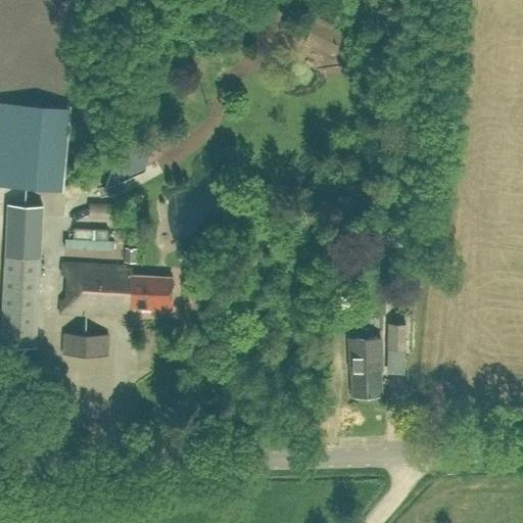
[(334,55),(335,81),(346,81),(346,55),(334,55)]
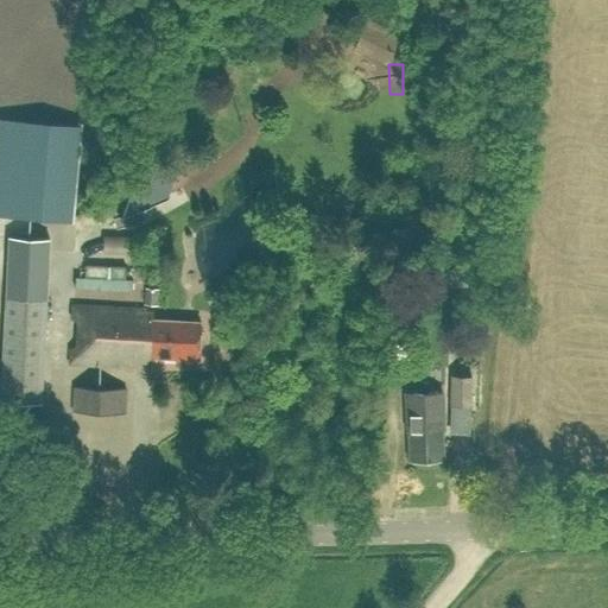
[(157,305),(159,289),(145,287),(144,304),(157,305)]
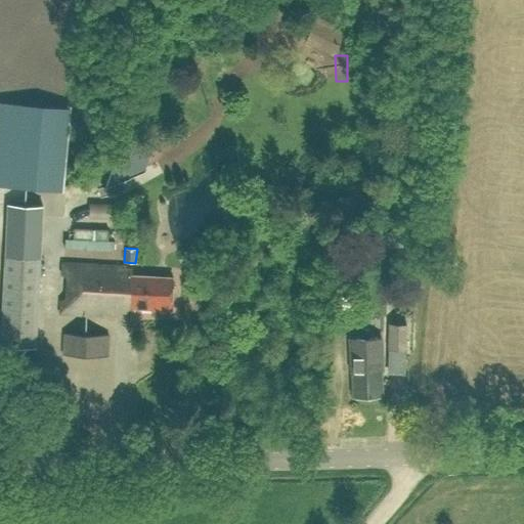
[(35,348),(40,258),(5,256),(0,346),(35,348)]
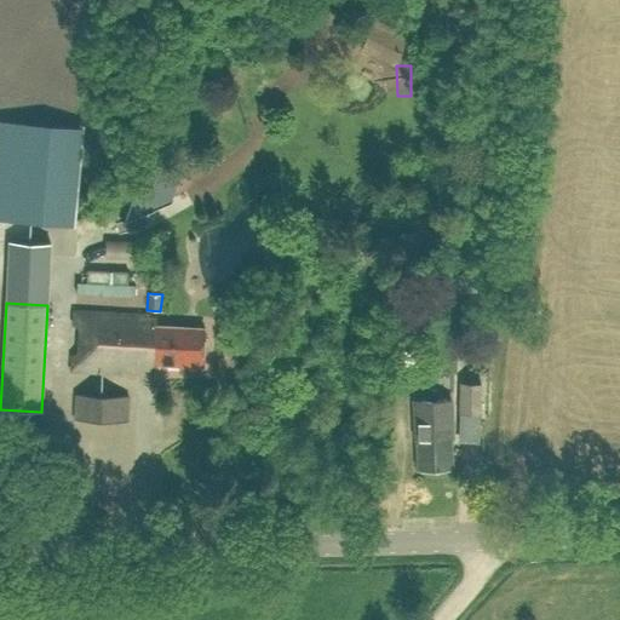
[(74,313),(73,326),(76,326),(75,354),(72,354),(72,369),(137,372),(137,363),(202,366),(204,327),(155,326),(155,319),(149,319),(149,315),(74,313)]
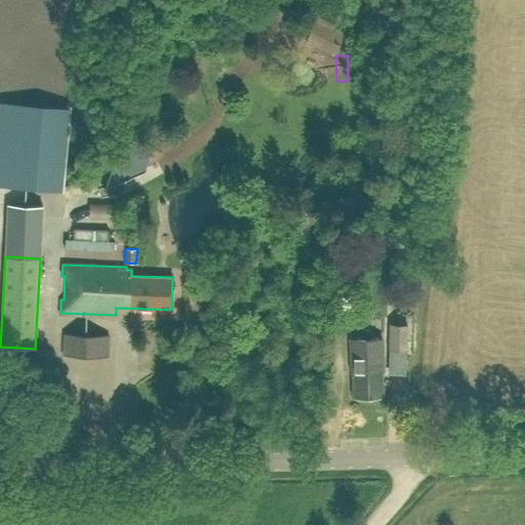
[(389,324),(388,350),(389,350),(406,350),(407,324),(389,324)]
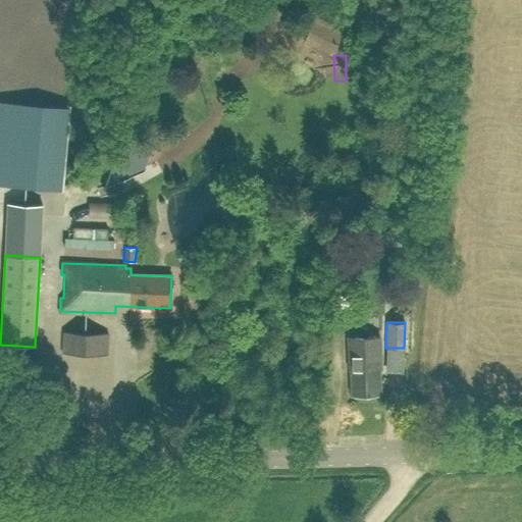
[(107,355),(108,333),(63,331),(62,353),(107,355)]
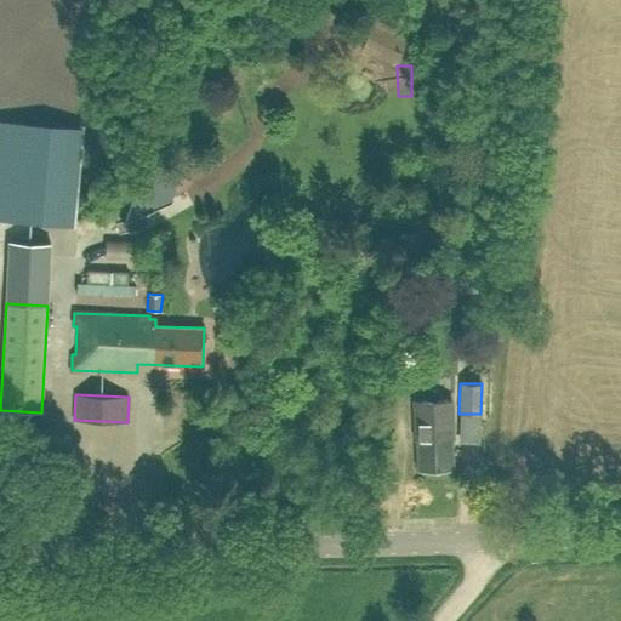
[(453,400),(414,402),(415,439),(417,439),(419,469),(453,468),(451,438),(454,438),(453,400)]
